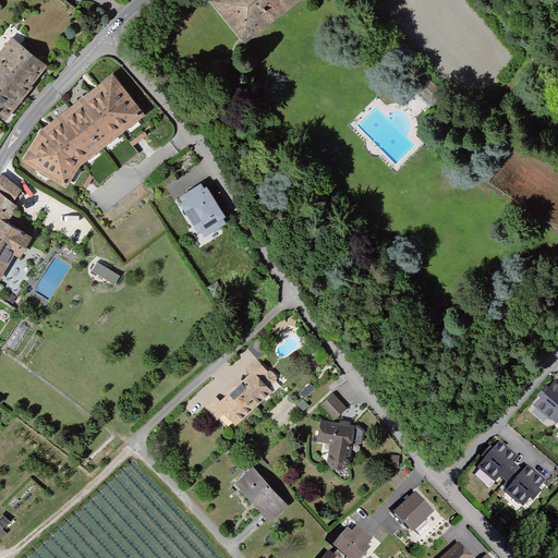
[(296,0),(210,0),(209,1),(244,45),(296,0)]
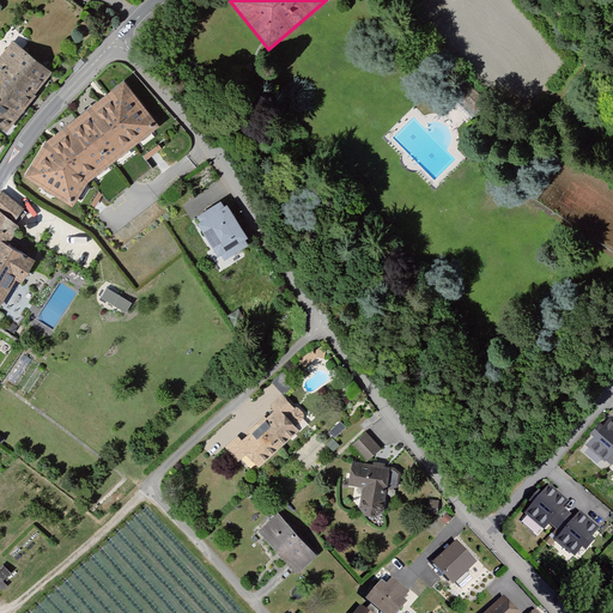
[(11,43),(0,54),(0,128),(4,132),(49,72),(11,43)]
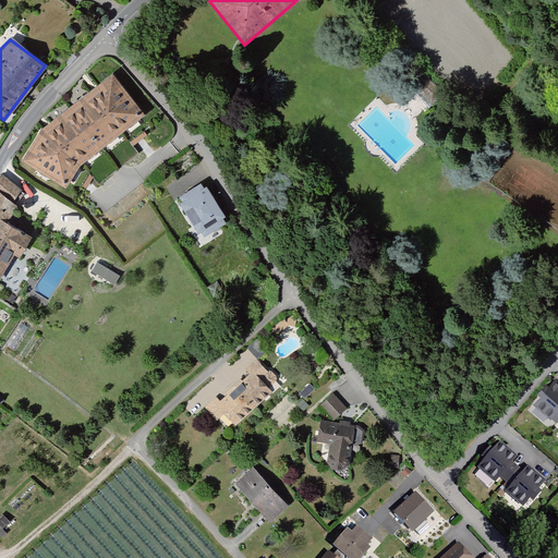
[(39,130),(20,161),(65,189),(76,166),(143,116),(111,73),(39,130)]
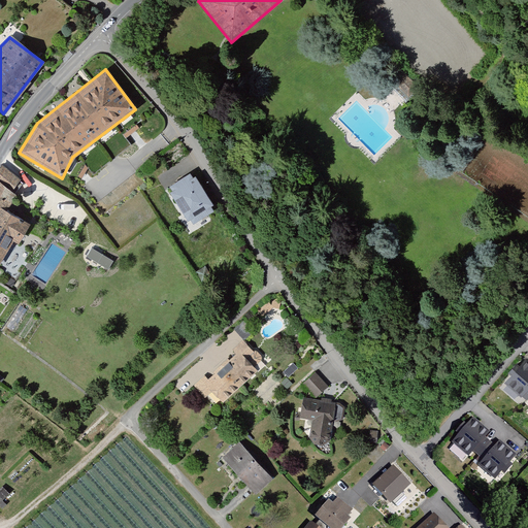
[(395,85),(407,99),(421,88),(407,73),(395,85)]
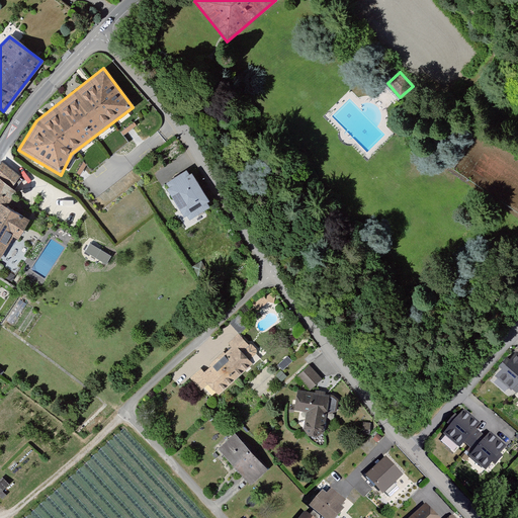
[(0,160),(0,203),(2,205),(17,175),(0,160)]
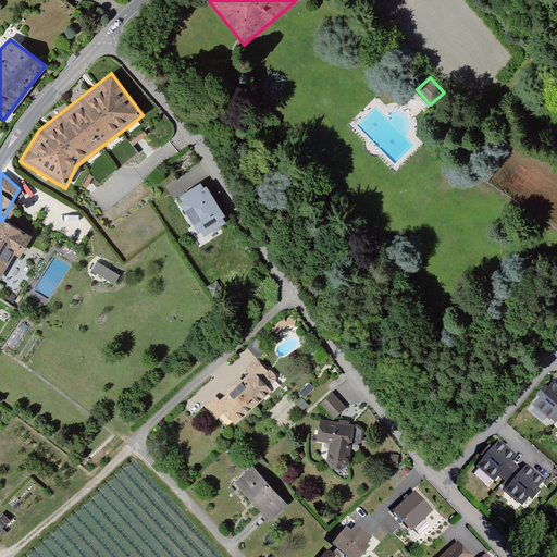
[(224,217),(205,186),(202,187),(199,183),(176,197),(180,201),(177,203),(196,233),(199,232),(201,236),(224,223),(221,219),(224,217)]
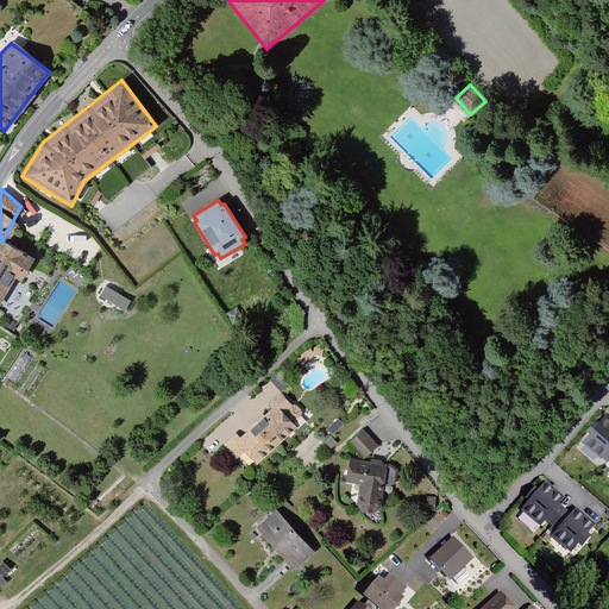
[(0,239),(0,302),(16,277),(20,280),(33,256),(2,242),(0,239)]
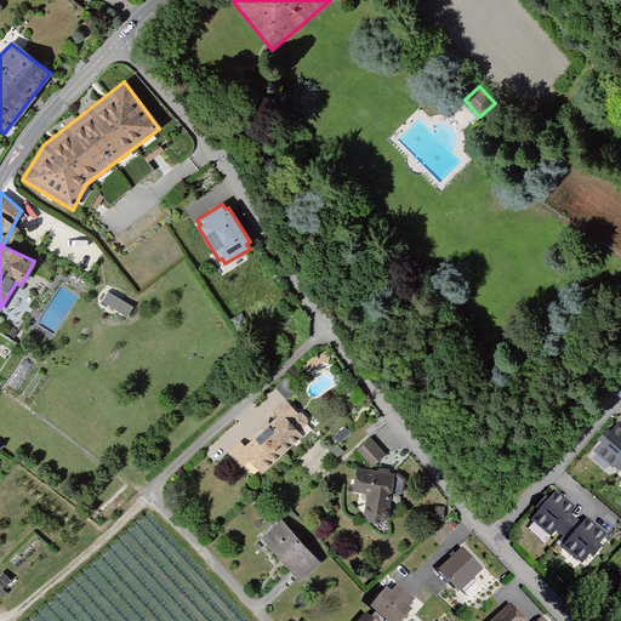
[(261,432),(281,453),(302,436),(283,416),(291,409),(284,400),(272,411),(278,416),(261,432)]
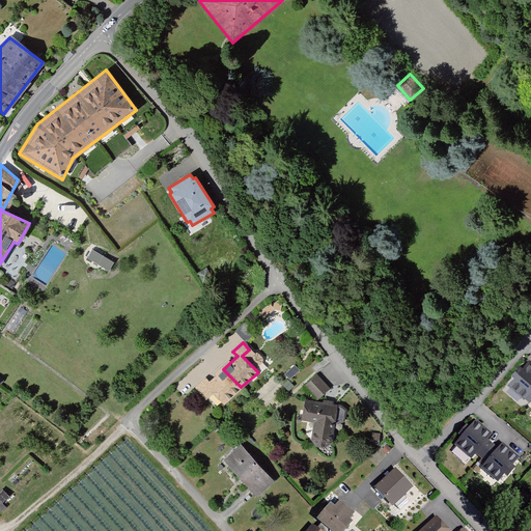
[(524,414),(530,404),(530,364),(529,362),(500,394),(524,414)]
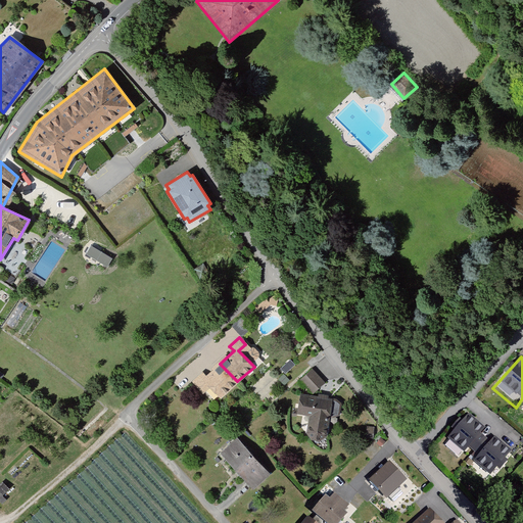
[(220,398),(237,381),(220,364),(206,377),(201,372),(190,382),(197,389),(204,383),(220,398)]
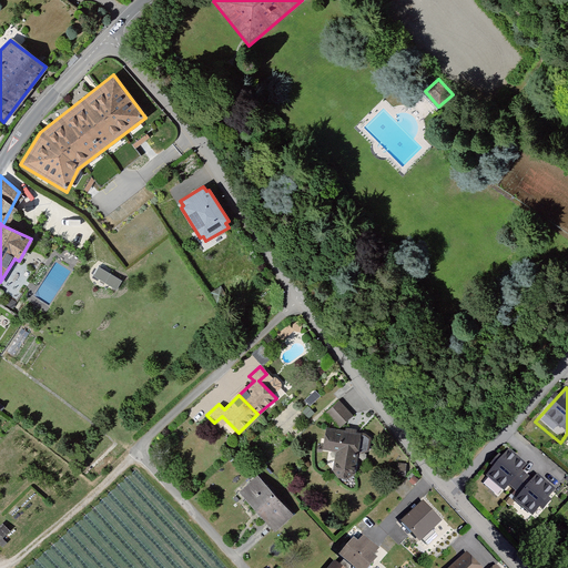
[(340,398),(326,411),(341,426),(354,414),(340,398)]
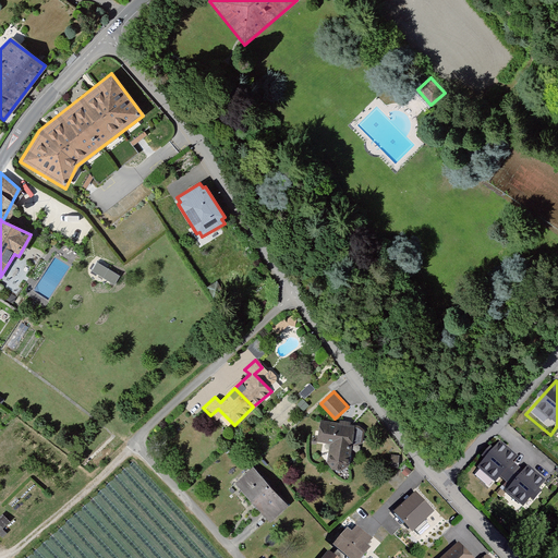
[(339,424),(318,421),(315,441),(328,444),(325,466),(347,470),(351,443),(359,444),(361,426),(339,424)]
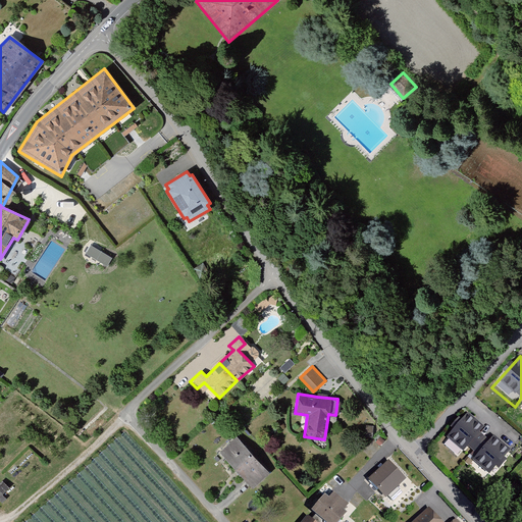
[(459,469),(489,433),(465,411),(433,447),(459,469)]
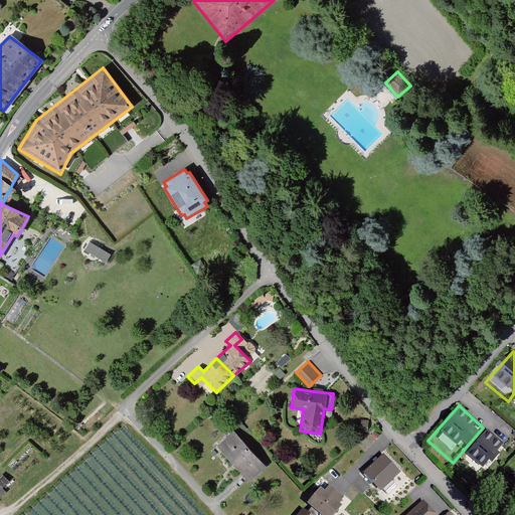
[(507,450),(483,427),(453,463),(478,485),(507,450)]
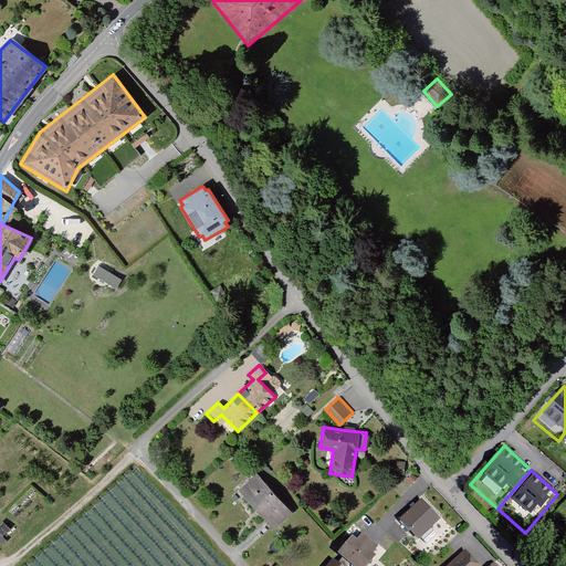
[(255,474),(237,492),(273,530),(291,513),(255,474)]
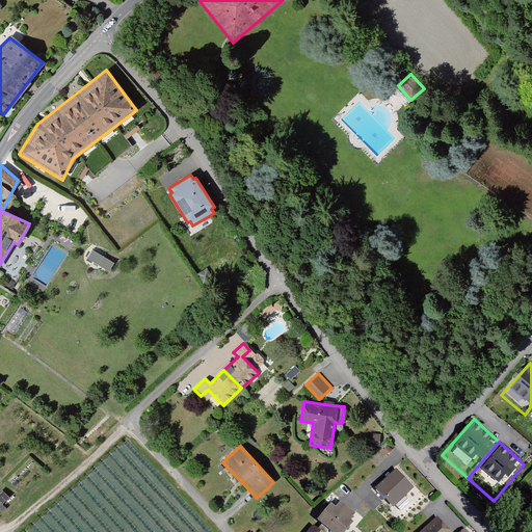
[(394,472),(374,490),(392,508),(411,489),(394,472)]
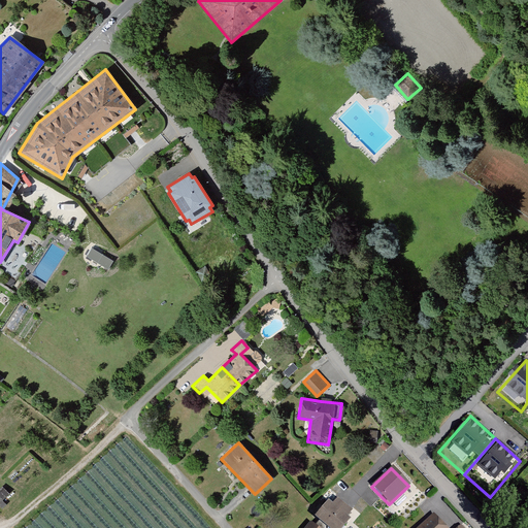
[(327,502),(314,518),(325,527),(342,527),(354,515),(336,499),(331,505),(327,502)]
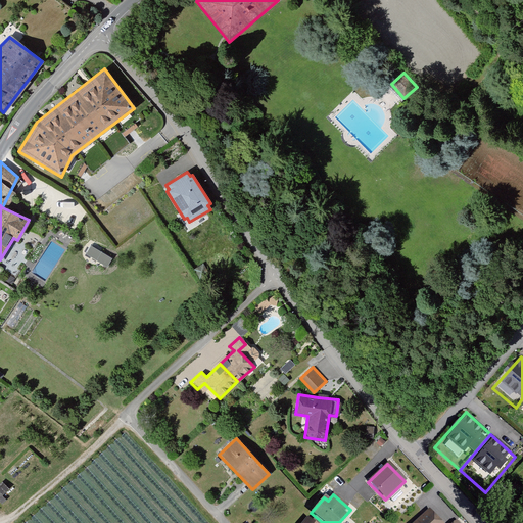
[(440,522),(429,510),(415,522),(440,522)]
